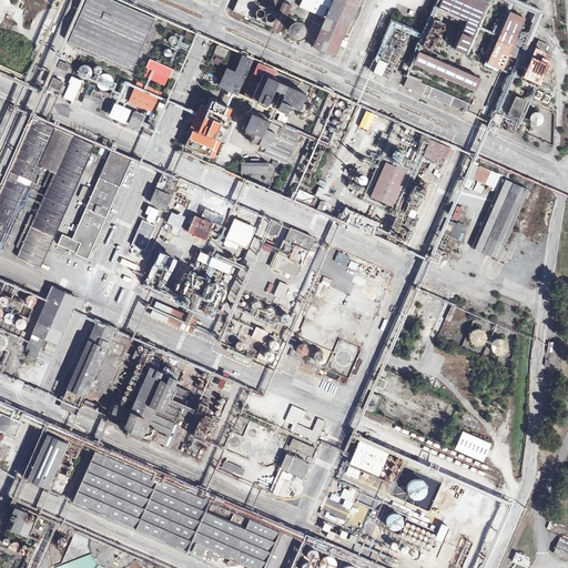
[(155,20),(109,0),(89,0),(70,43),(133,71),(155,20)]
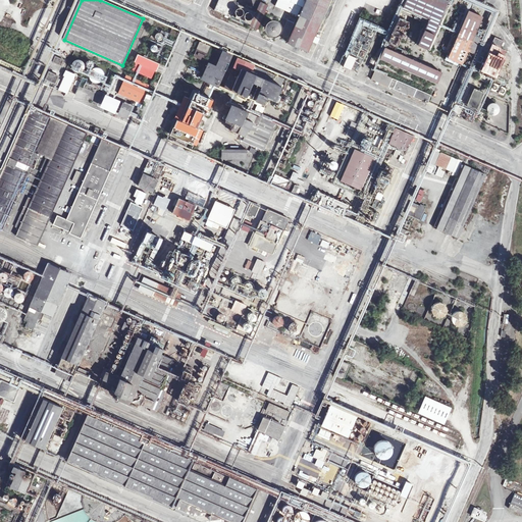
[(258,32),(269,7),(261,3),(257,12),(236,3),(236,0),(219,0),(214,12),(258,32)]
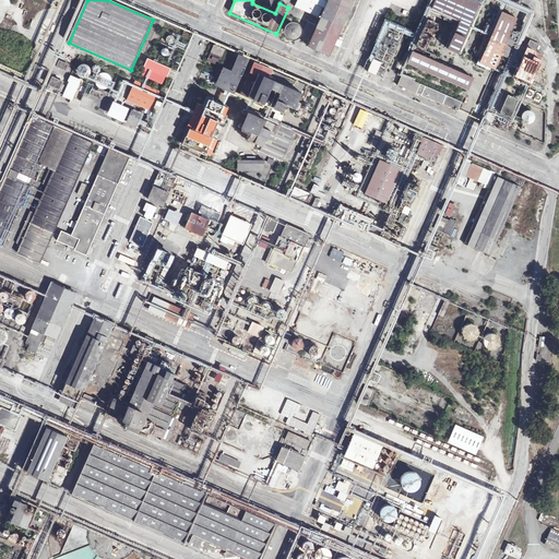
[(302,0),(299,0),(296,9),(319,20),(323,9),(302,0)]
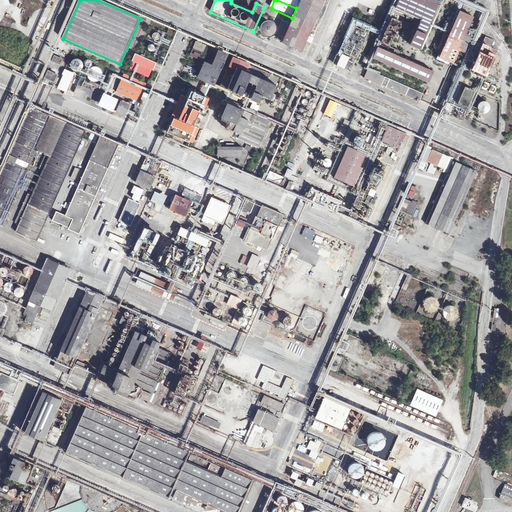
[(277,0),(296,8),(298,9),(301,0),(277,0)]
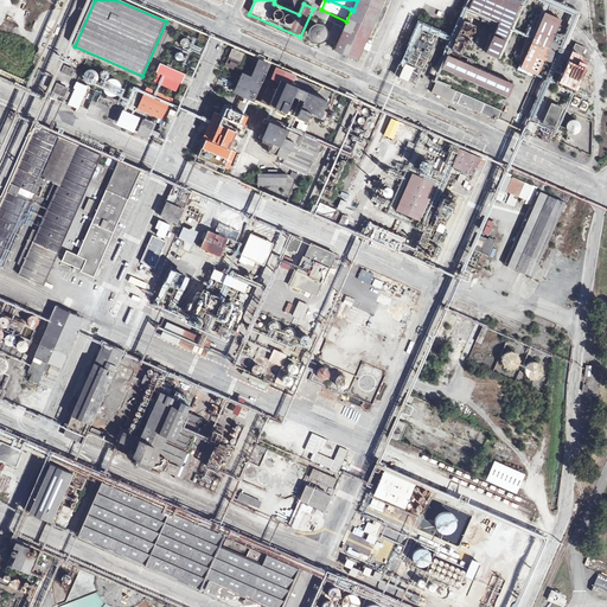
[(385,0),(357,0),(353,11),(334,52),(358,62),(385,0)]
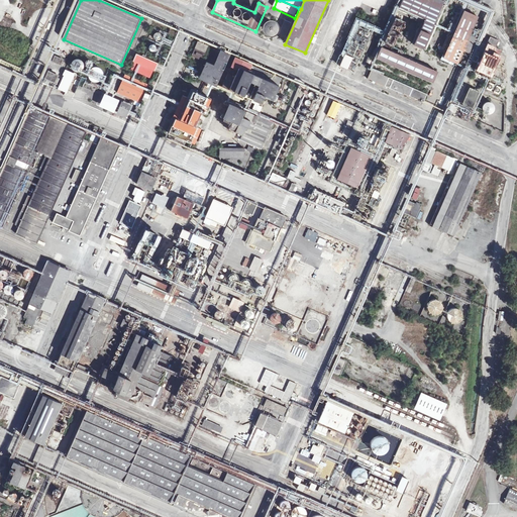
[(447,6),(433,0),(403,0),(384,43),(394,47),(409,14),(425,21),(413,47),(423,52),(441,10),(444,12),(447,6)]
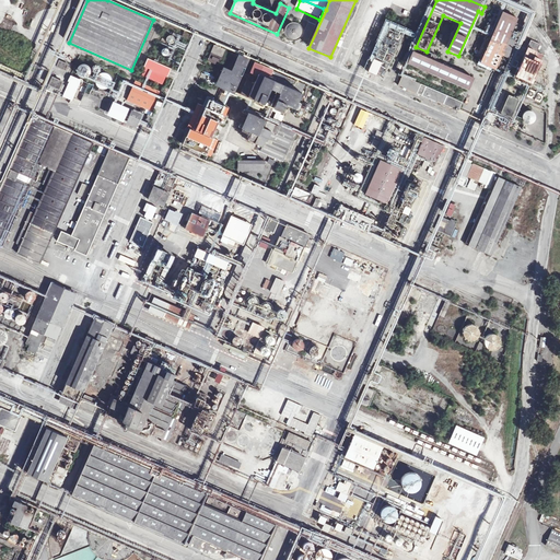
[(412,2),(408,15),(416,19),(420,6),(412,2)]
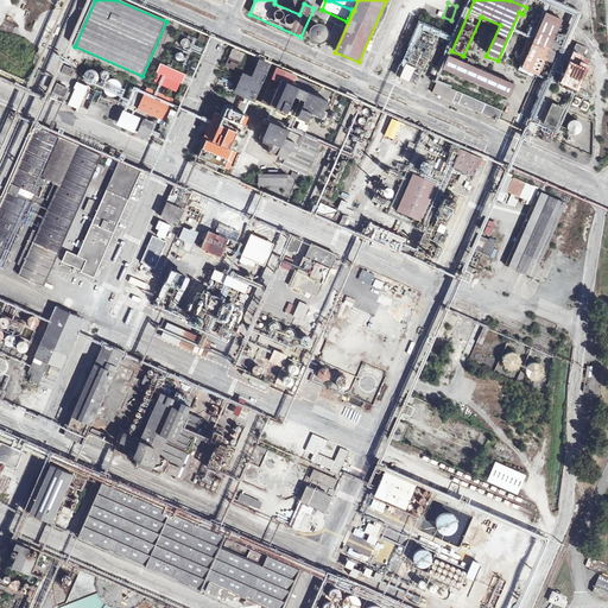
[(562,23),(545,16),(521,71),(538,78),(545,62),(553,65),(561,49),(552,45),(562,23)]
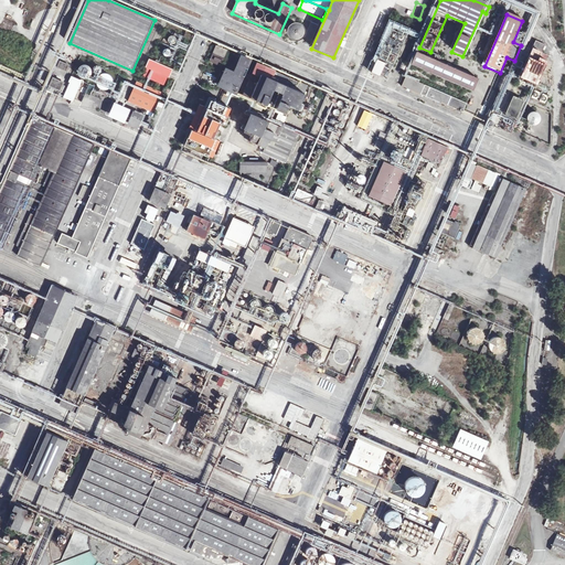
[(319,27),(312,23),(305,41),(311,44),(319,27)]
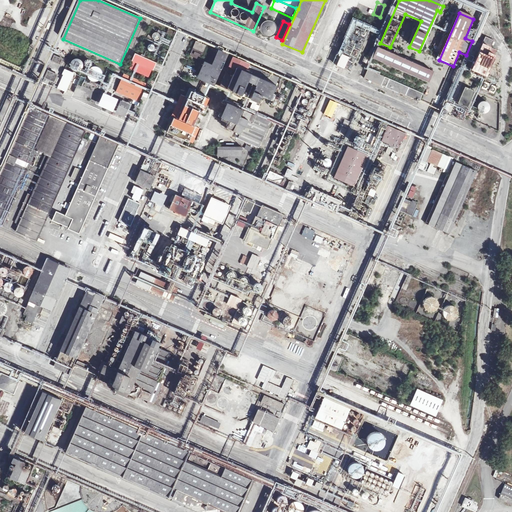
[(264,22),(260,25),(259,31),(262,35),(268,36),(272,34),(274,30),(273,25),(269,22),(264,22)]
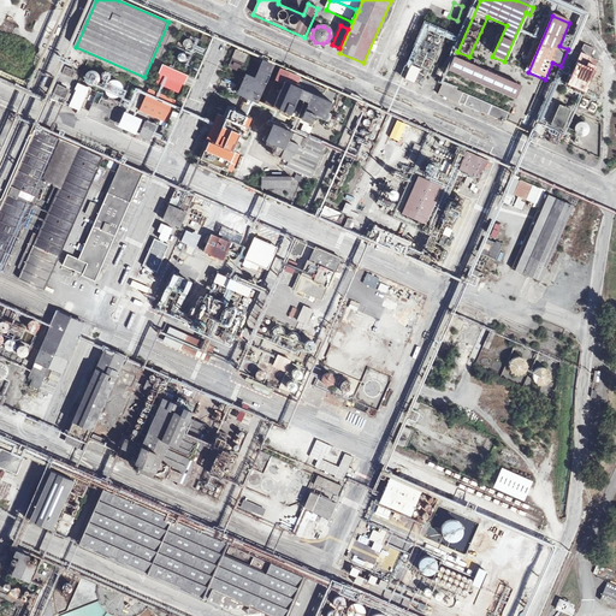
[(432,27),(407,82),(422,89),(448,34),(432,27)]
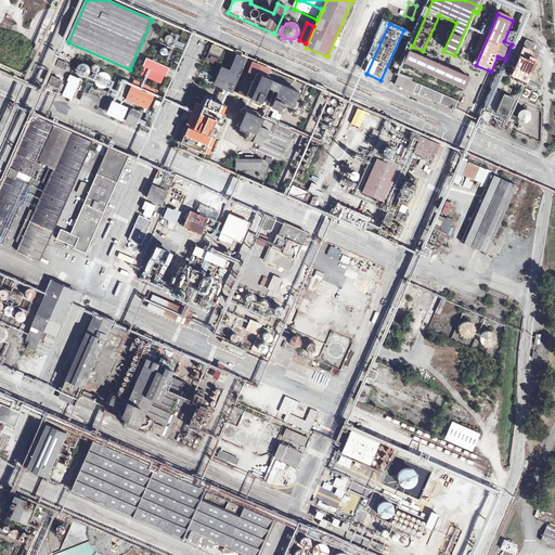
[(353,41),(368,47),(373,33),(359,27),(353,41)]
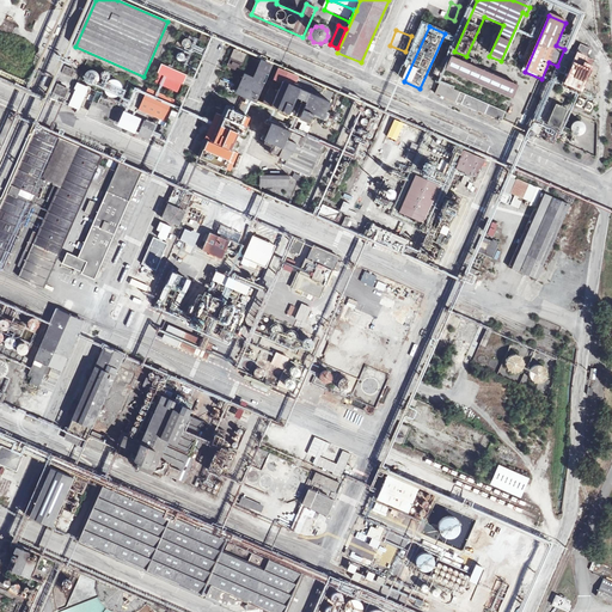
[(199,44),(195,38),(193,40),(191,36),(182,41),(189,53),(197,49),(196,47),(199,44)]
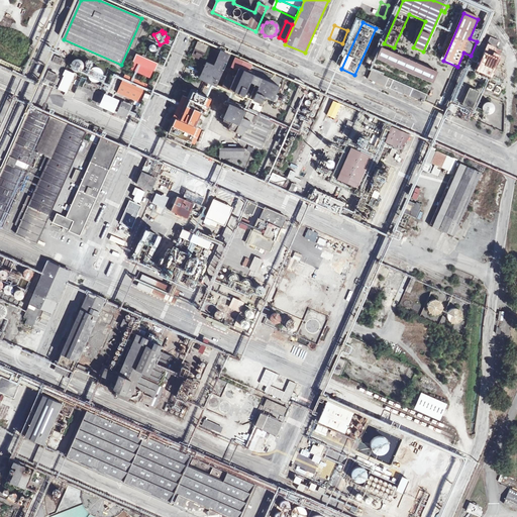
[(160,45),(148,39),(143,47),(154,54),(160,45)]
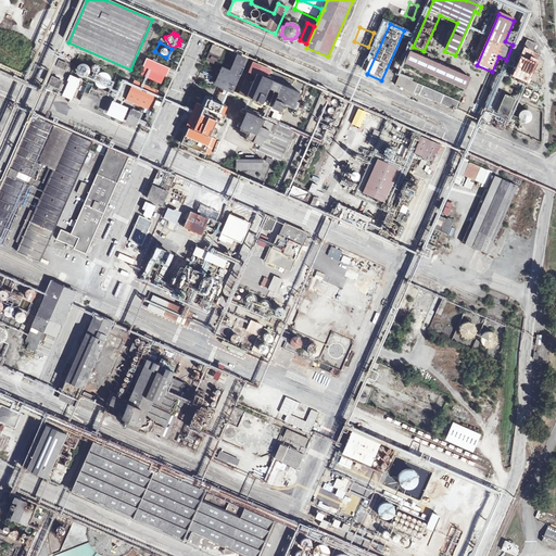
[(220,59),(224,52),(213,48),(211,54),(220,59)]
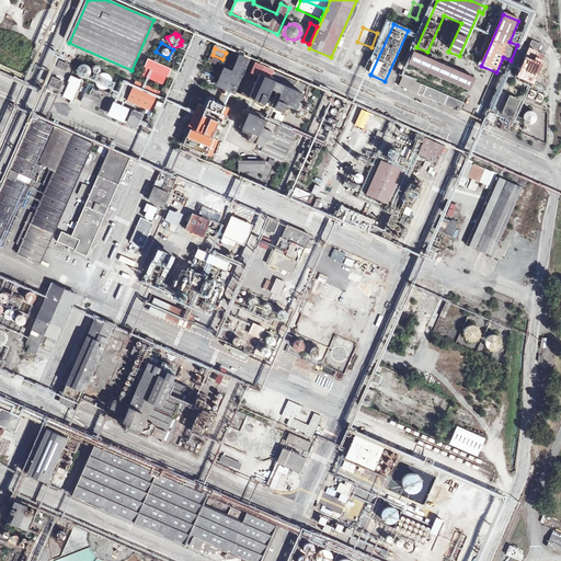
[(537,55),(528,52),(516,78),(533,86),(540,67),(533,64),(537,55)]
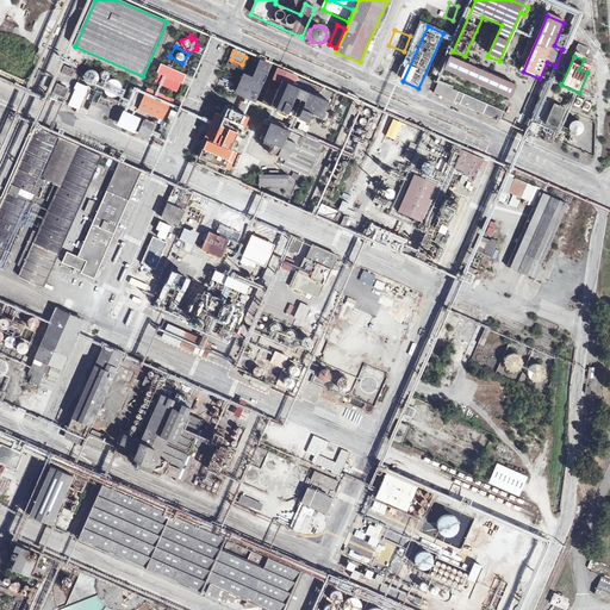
[(515,88),(449,58),(448,62),(442,60),(439,69),(510,101),(515,88)]
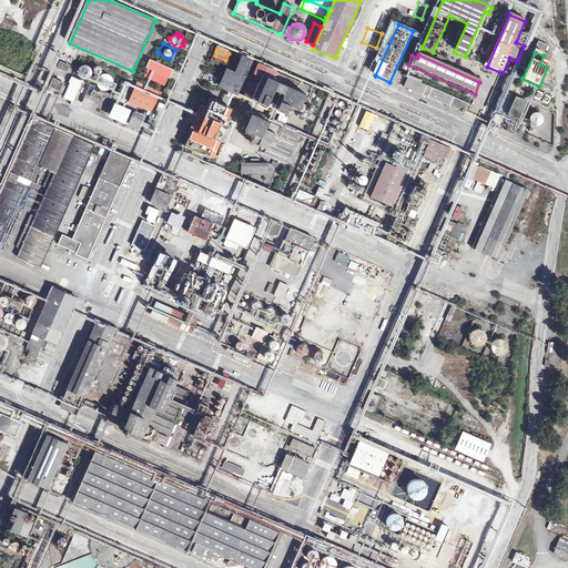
[(225,60),(215,56),(211,63),(222,68),(225,60)]
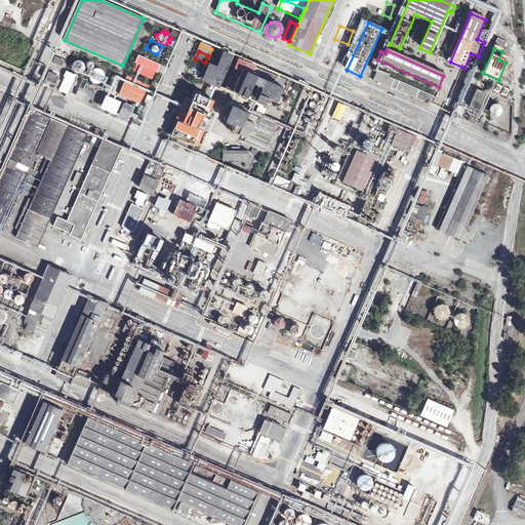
[(154,80),(161,64),(139,54),(132,71),(154,80)]
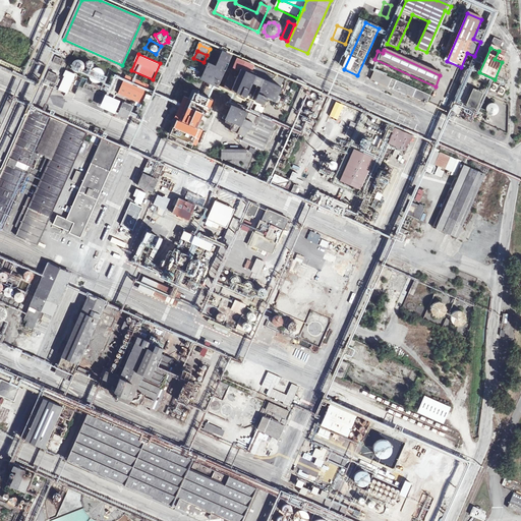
[(210,64),(203,80),(218,87),(231,58),(222,54),(216,67),(210,64)]
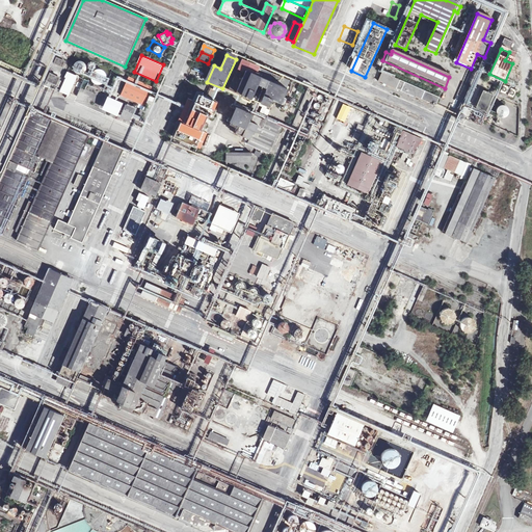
[(65,62),(57,59),(54,64),(62,69),(65,62)]
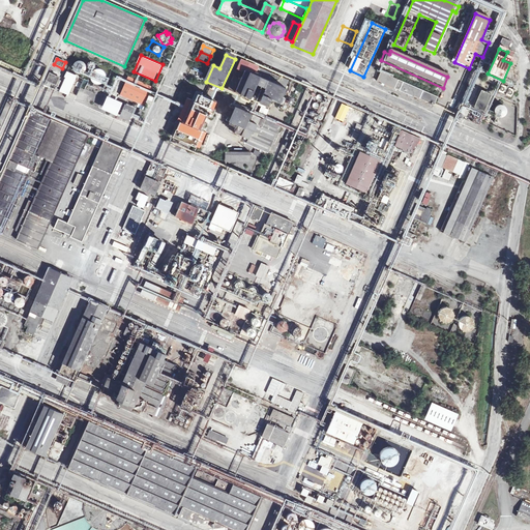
[(74,66),(77,74),(79,72),(90,75),(94,72),(98,74),(99,76),(99,74),(107,75),(105,69),(99,68),(108,65),(91,61),(87,63),(89,68),(89,71),(84,60),(80,60),(75,62),(74,66)]
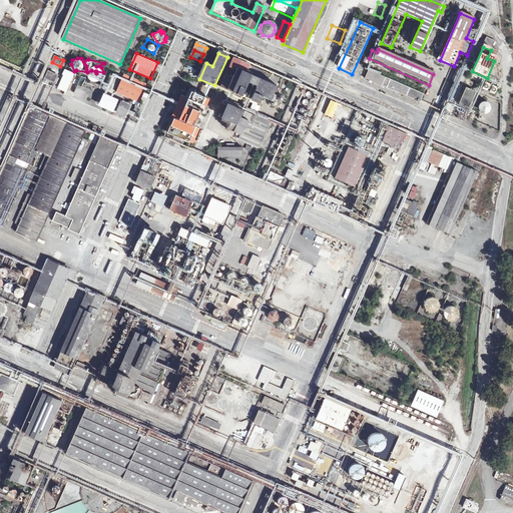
[(236,69),(230,82),(224,80),(220,87),(242,97),(252,76),(257,78),(260,72),(233,60),(230,66),(236,69)]
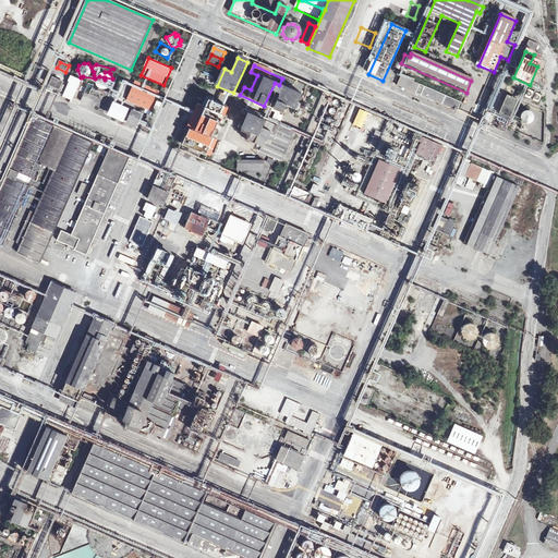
[(62,96),(73,100),(82,79),(71,74),(62,96)]
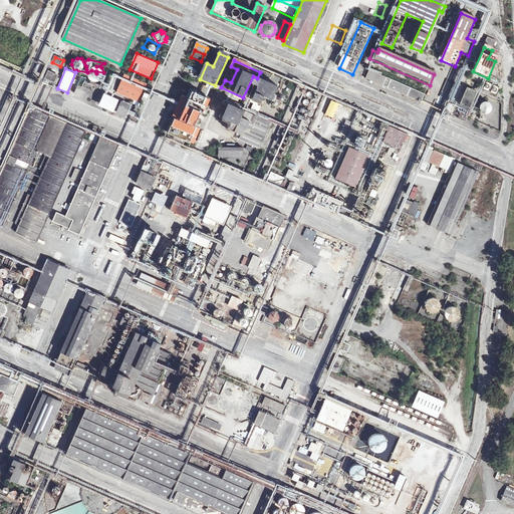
[(425,96),(369,72),(365,80),(421,105),(425,96)]
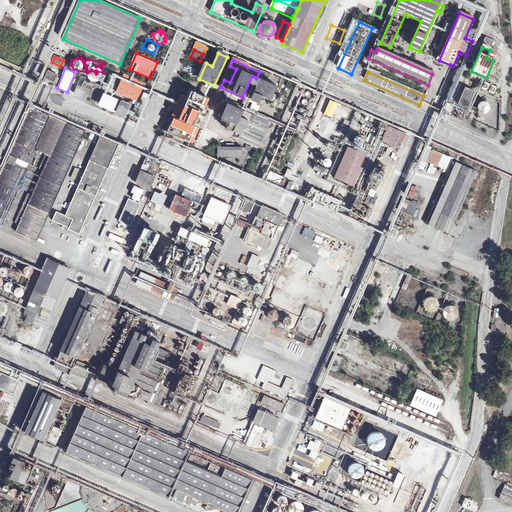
[(57,76),(48,73),(43,83),(54,88),(58,79),(56,79),(57,76)]
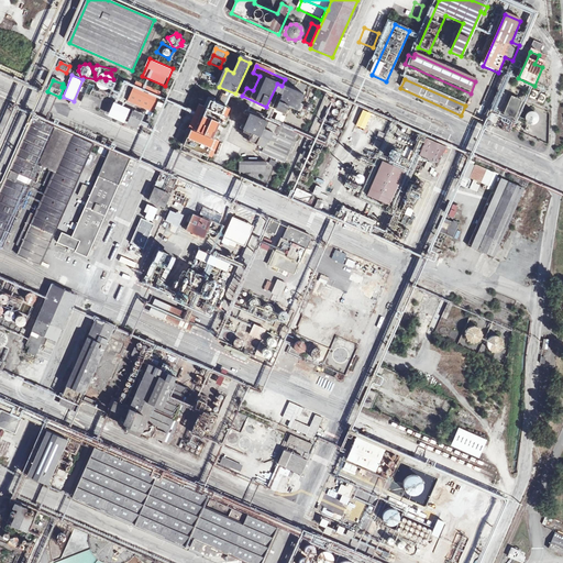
[(518,80),(516,86),(525,90),(527,85),(518,80)]
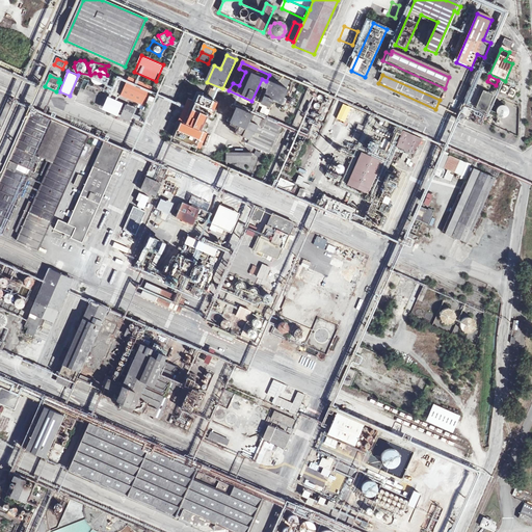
[(153,88),(130,78),(123,95),(145,105),(153,88)]
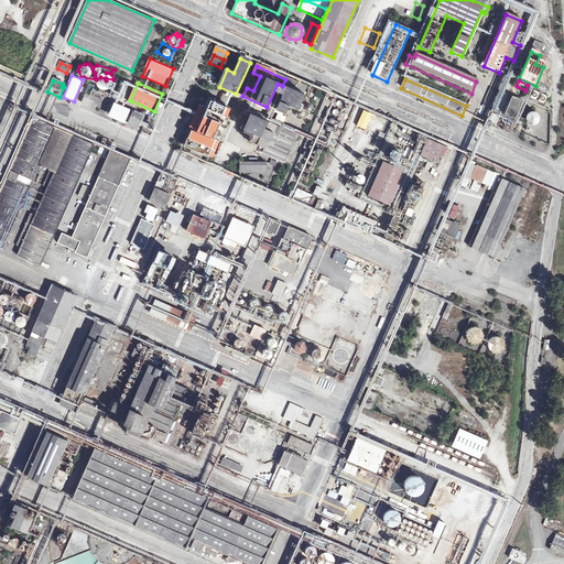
[(285,115),(289,108),(297,111),(308,87),(296,83),(293,90),(285,87),(275,110),(285,115)]
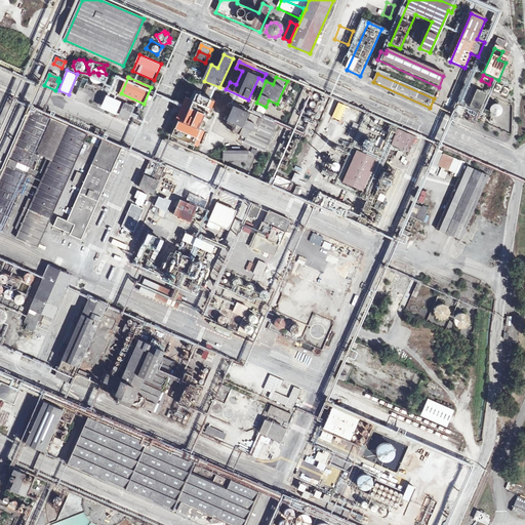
[(217,104),(189,90),(175,120),(204,132),(217,104)]
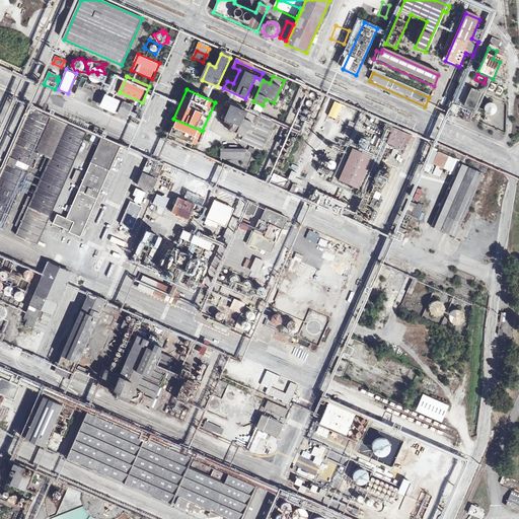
[(479,95),(470,91),(463,107),(472,112),(479,95)]
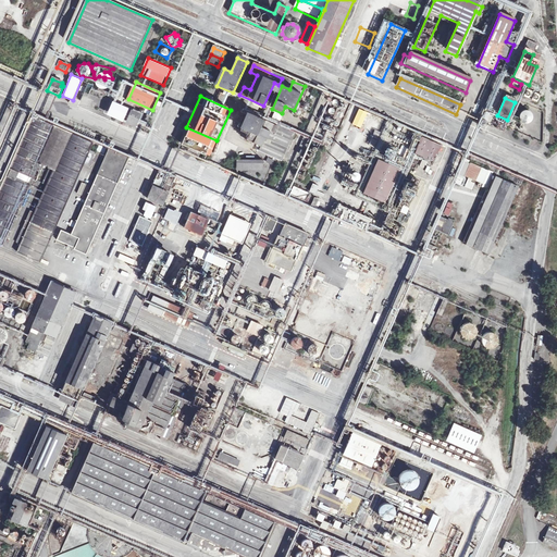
[(128,109),(112,101),(106,115),(123,122),(128,109)]
